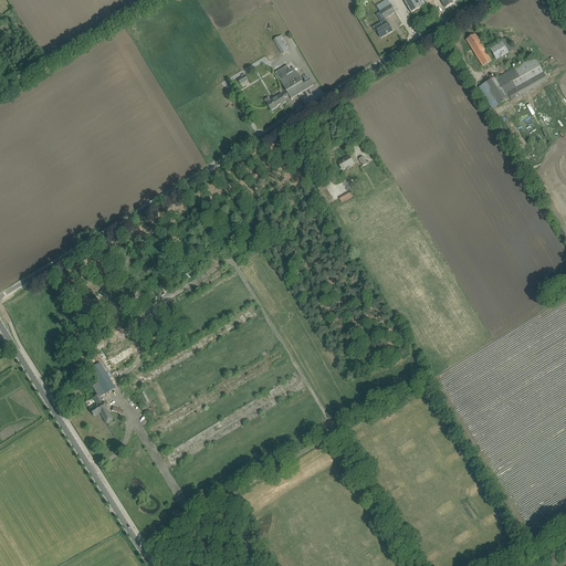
[(381,13),(385,19),(395,12),(387,0),(386,0),(377,6),(381,13)]
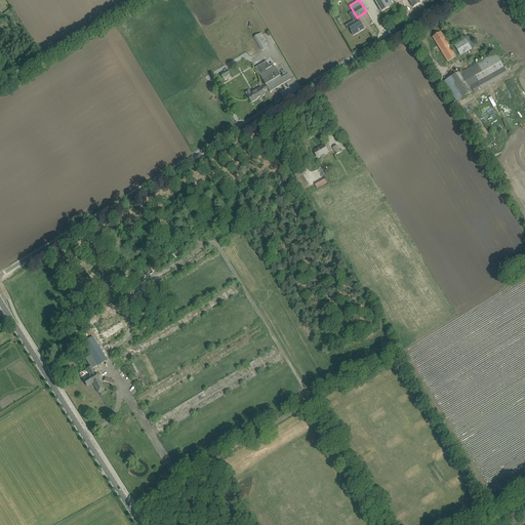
[(394,4),(391,0),(374,0),(381,12),(394,4)]
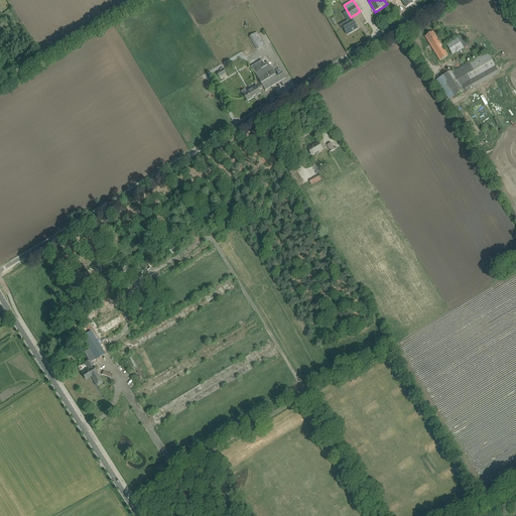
[(347,20),(340,25),(342,29),(344,28),(348,35),(358,28),(352,19),(351,17),(348,12),(344,14),(347,20)]
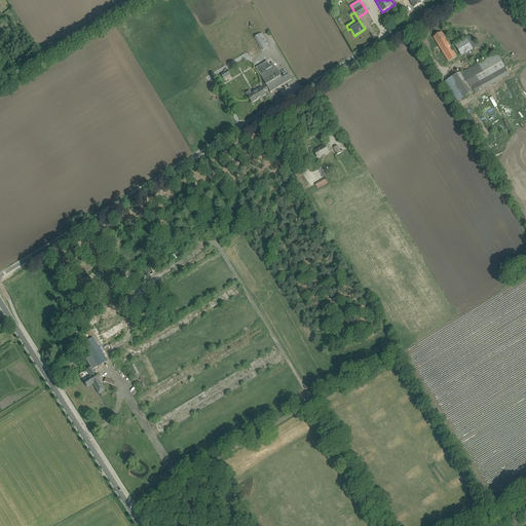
[(442,32),(434,37),(436,42),(449,62),(457,58),(447,41),(450,39),(449,37),(446,39),(445,37),(442,32)]
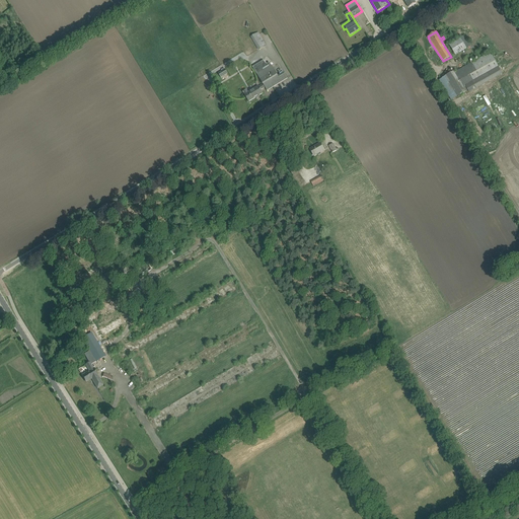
[(266,46),(260,34),(258,32),(251,36),(260,50),(266,46)]
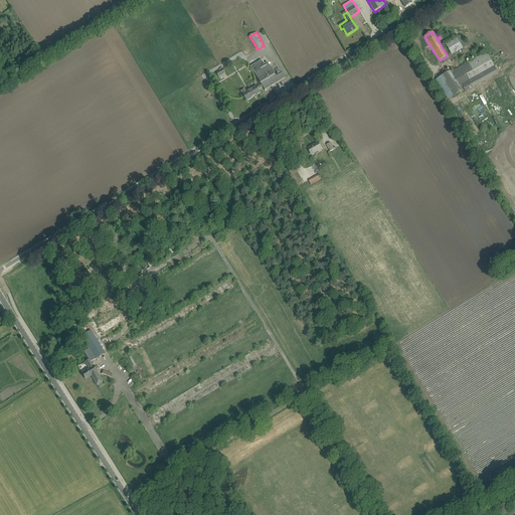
[(450,55),(467,45),(460,34),(443,44),(450,55)]
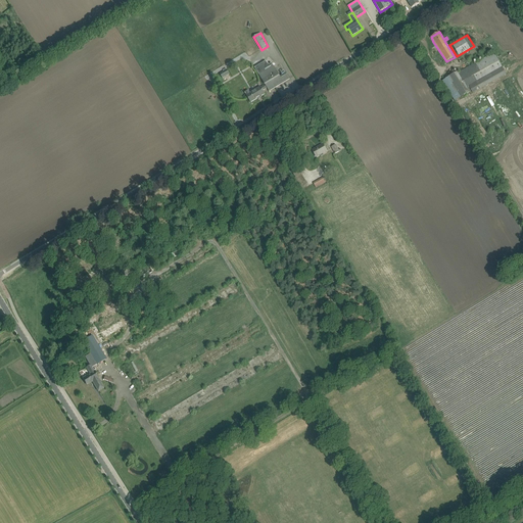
[(492,53),(458,73),(469,93),(471,91),(469,86),(503,67),(498,59),(494,52),(492,53)]
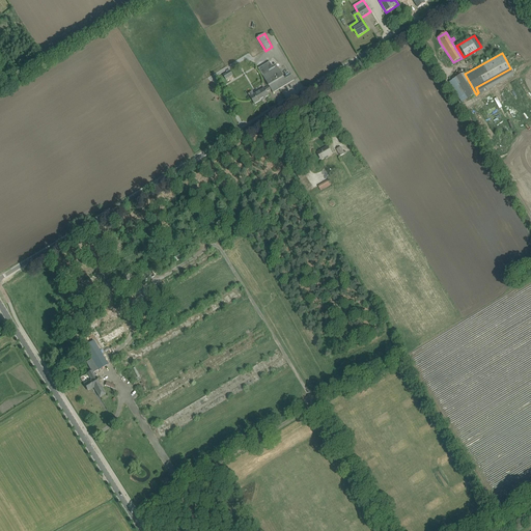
[(266,64),(258,68),(269,86),(264,89),(267,92),(271,89),(273,93),(294,80),(290,74),(289,75),(288,72),(285,74),(286,77),(284,78),(276,64),(273,66),(270,62),(266,64)]
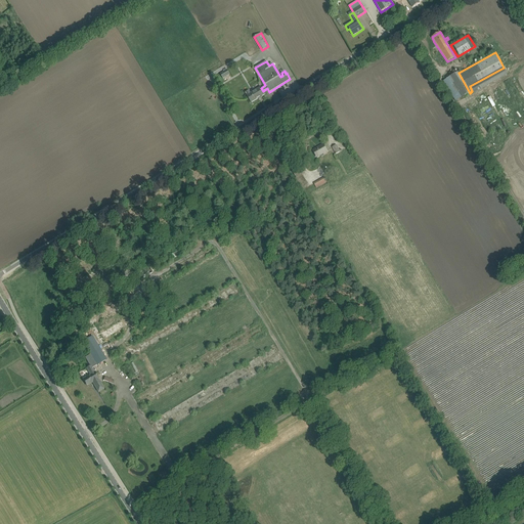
[(220,74),(223,79),(230,75),(226,69),(223,70),(224,72),(220,74)]
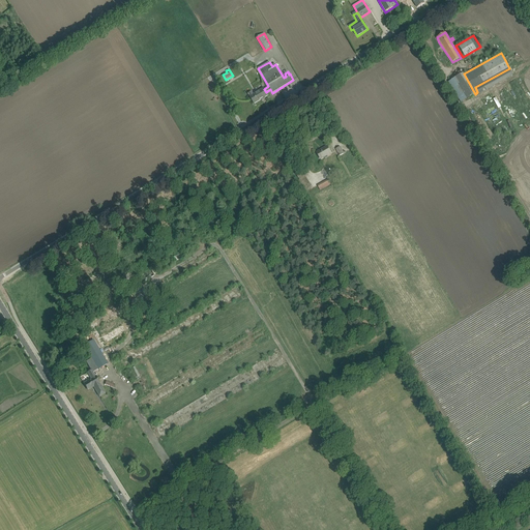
[(252,91),(247,94),(254,104),(268,95),(264,88),(254,94),(252,91)]
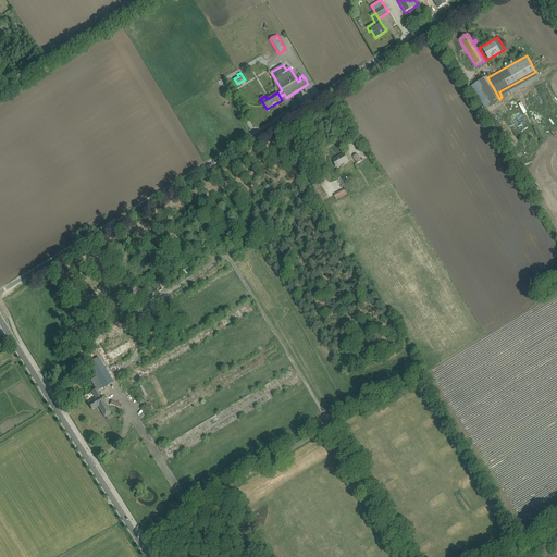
[(348,161),(344,155),(333,160),(337,168),(348,161)]
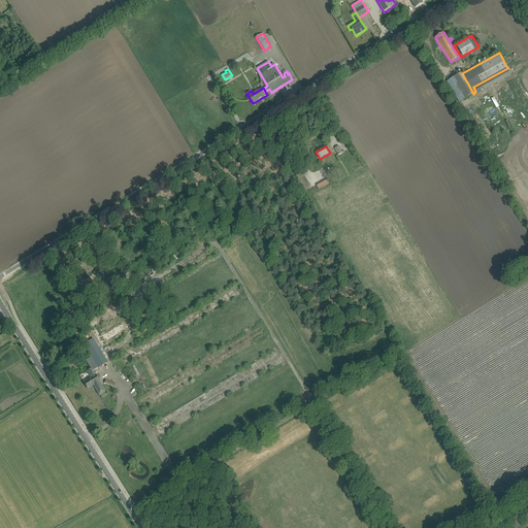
[(317,185),(319,190),(330,184),(327,178),(317,185)]
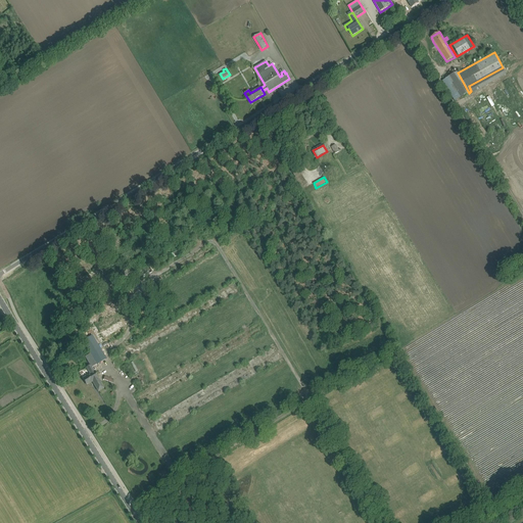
[(93,335),(84,341),(91,353),(85,357),(90,366),(91,366),(92,367),(105,360),(106,359),(98,344),(93,335)]
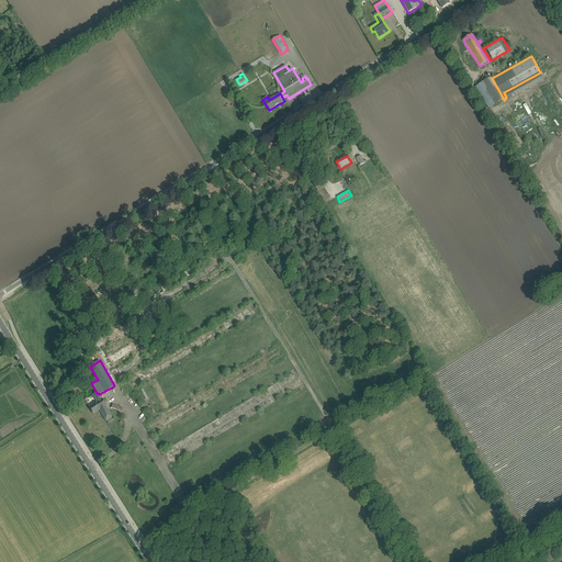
[(97,402),(89,406),(93,414),(99,411),(105,420),(112,416),(99,395),(99,394),(98,393),(97,393),(94,394),(93,395),(97,402)]
